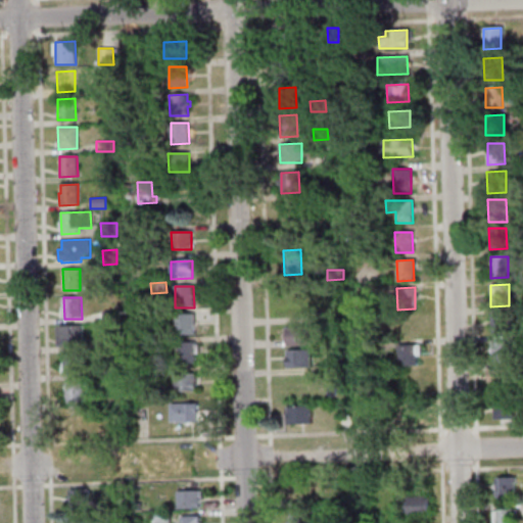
[(102,311),(119,311),(119,321),(103,322),(102,311)]
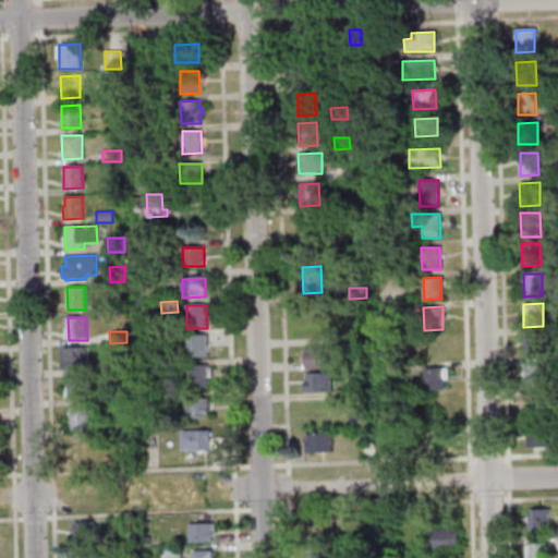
[(186,334),(207,334),(207,356),(187,358),(186,334)]
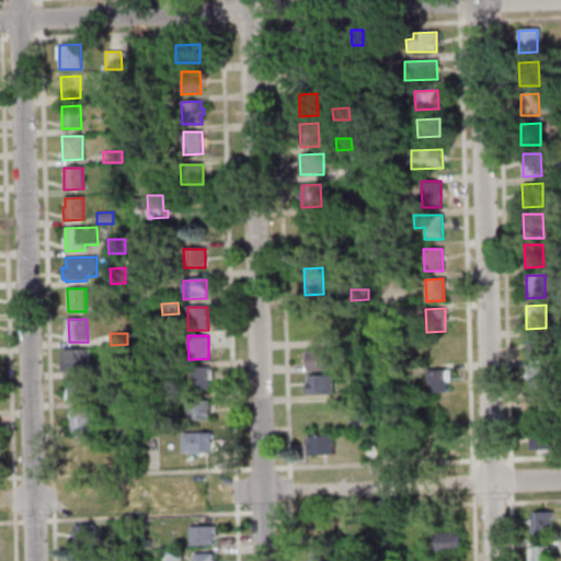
[(546,335),(546,358),(527,358),(527,335),(546,335)]
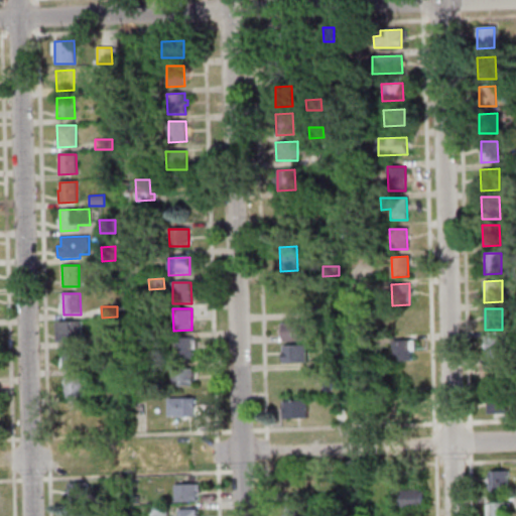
[(59,323),(81,321),(81,342),(59,342),(59,323)]
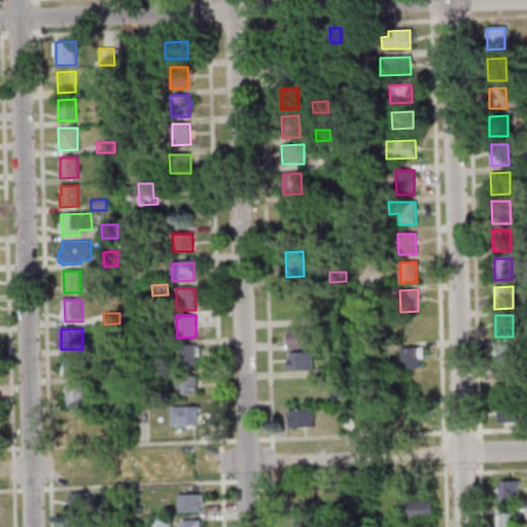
[(288,349),(287,330),(316,329),(317,348),(288,349)]
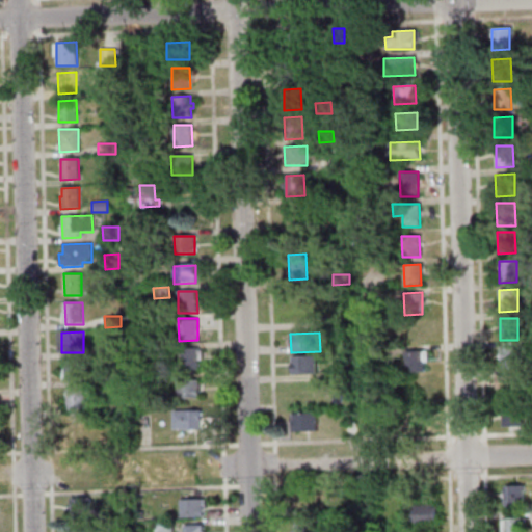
[(499,348),(519,347),(519,369),(500,369),(499,348)]
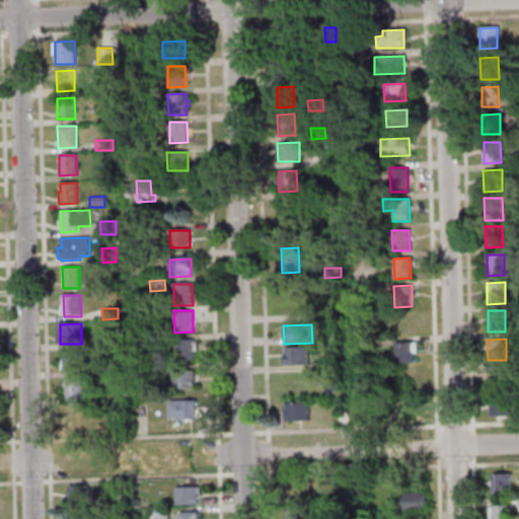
[(193,340),(194,361),(176,361),(176,340),(193,340)]
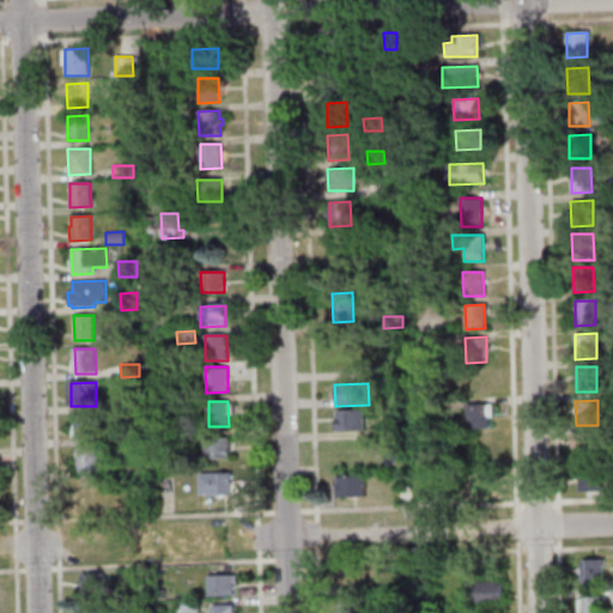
[(467,430),(466,405),(487,404),(487,429),(467,430)]
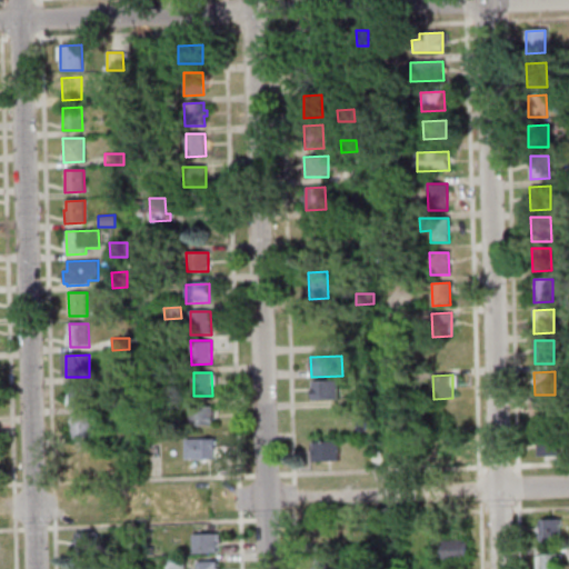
[(338,380),(338,399),(313,400),(312,381),(338,380)]
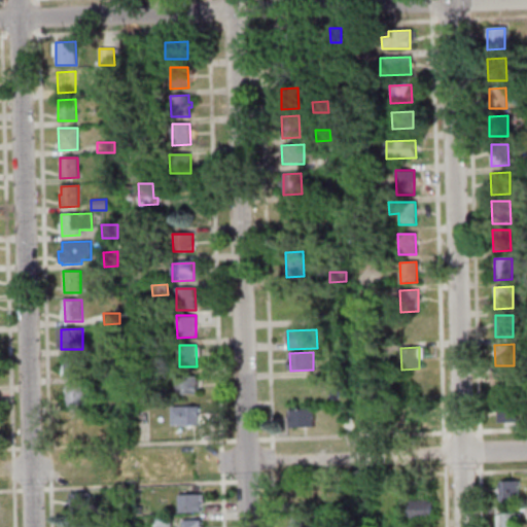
[(65,357),(84,356),(84,378),(65,379),(65,357)]
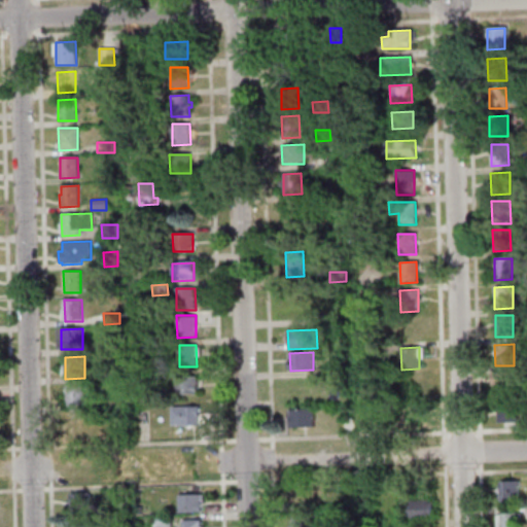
[(100,370),(117,370),(117,381),(101,381),(100,370)]
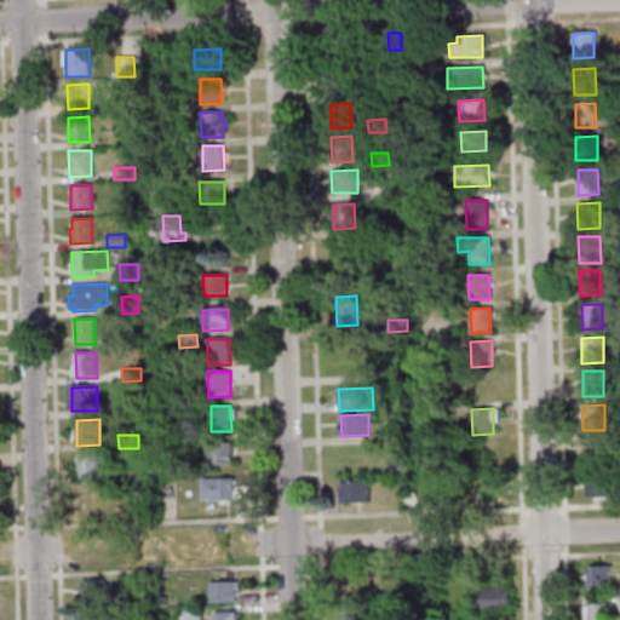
[(585,465),(585,453),(579,454),(578,438),(604,438),(606,465),(585,465)]
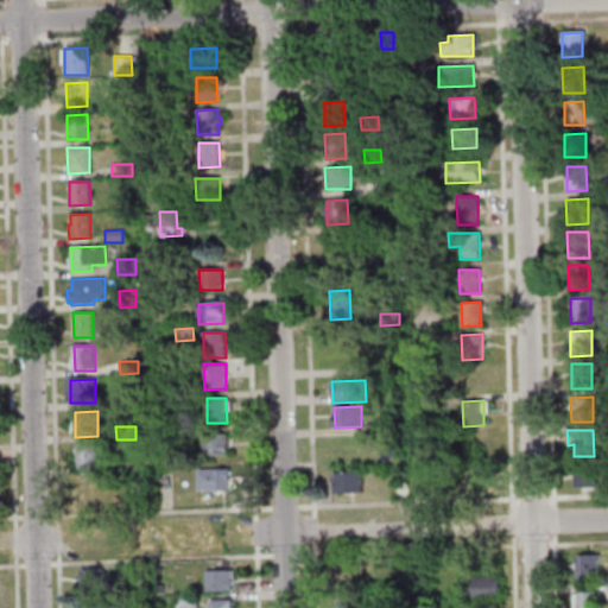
[(202,455),(202,435),(227,434),(228,455),(202,455)]
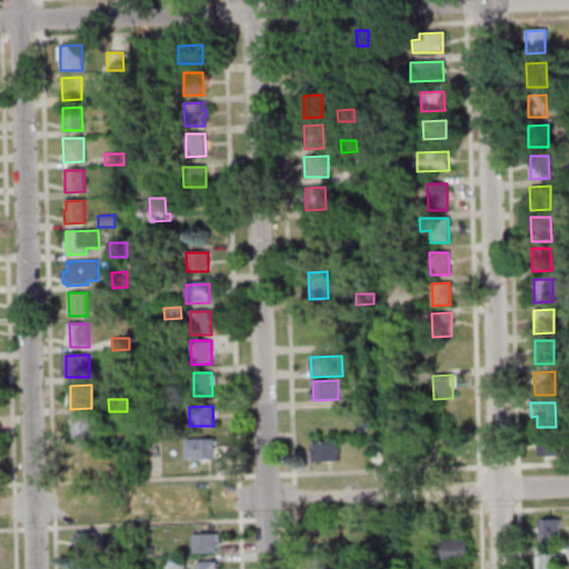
[(72,439),(72,416),(90,415),(91,438),(72,439)]
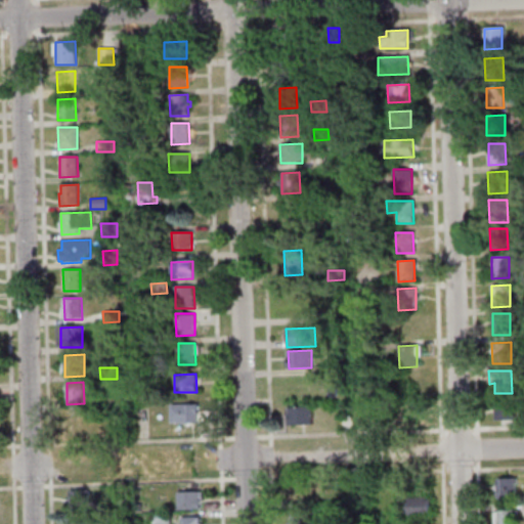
[(494,422),(493,398),(513,398),(513,421),(494,422)]
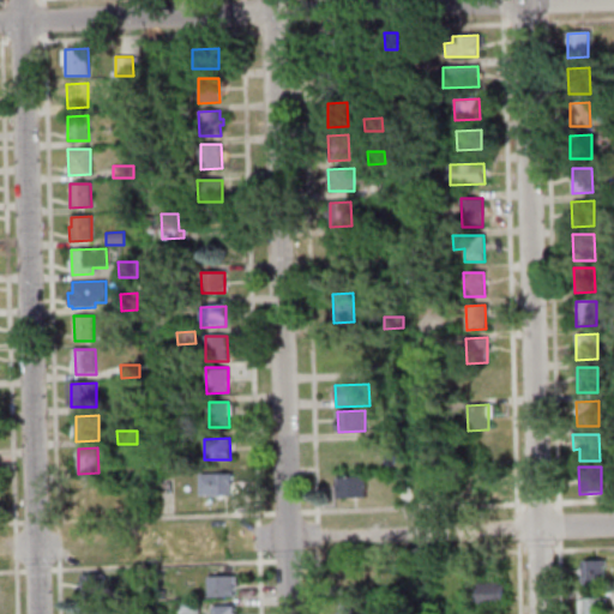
[(199,495),(199,474),(230,474),(232,495),(199,495)]
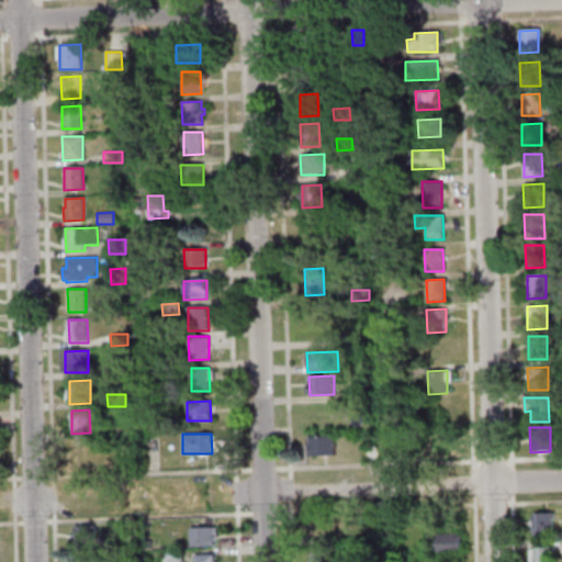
[(311,457),(310,438),(334,437),(335,456),(311,457)]
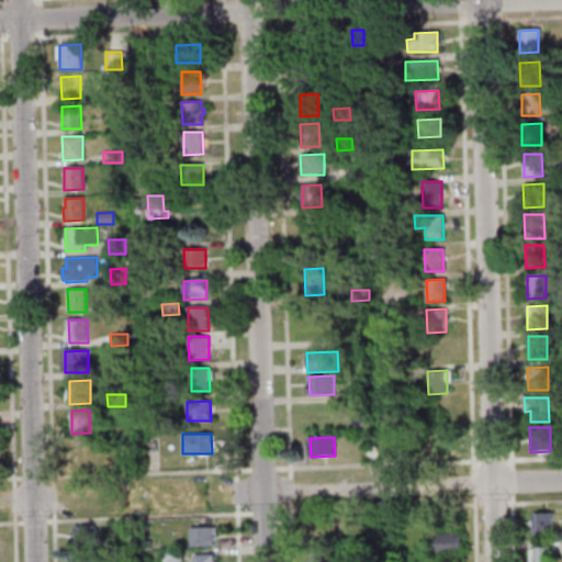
[(364,441),(364,458),(375,458),(375,441),(364,441)]
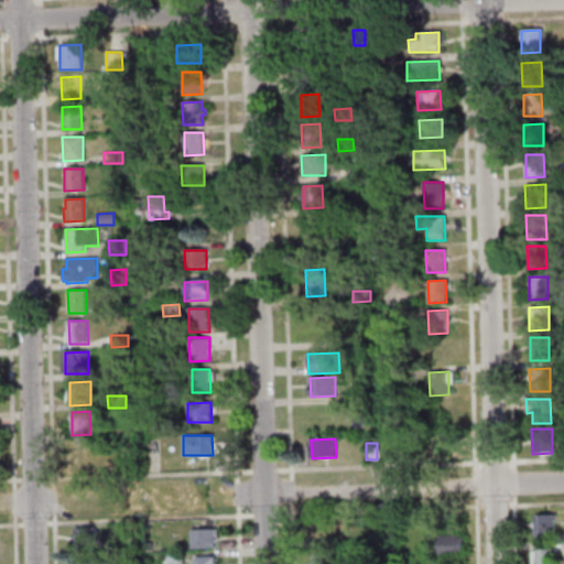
[(555,513),(537,513),(537,537),(555,537),(555,513)]
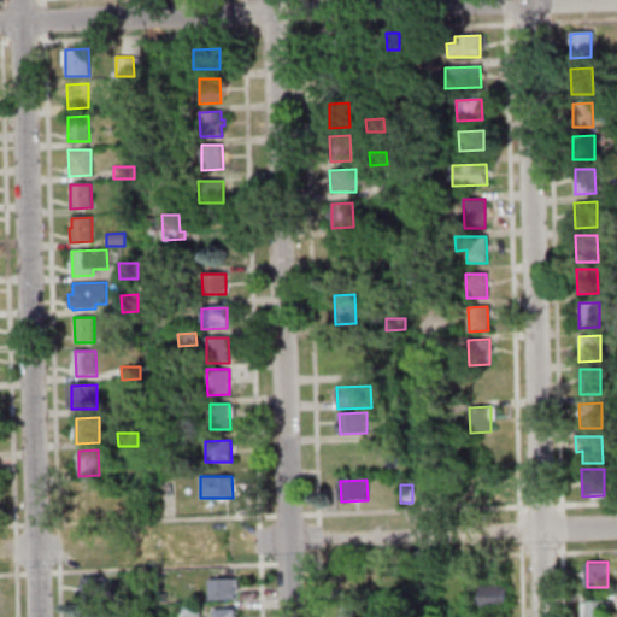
[(83,600),(106,600),(106,576),(83,576),(83,600)]
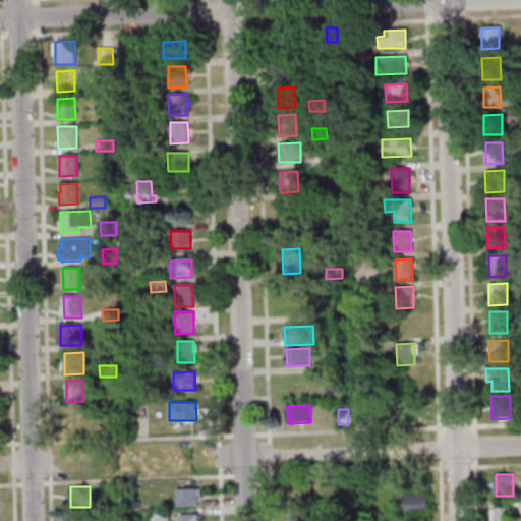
[(203,487),(178,487),(178,506),(203,506),(203,487)]
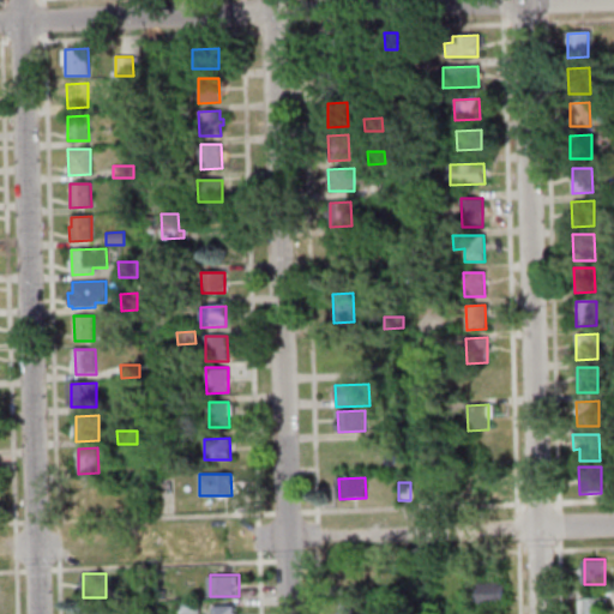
[(505,603),(505,581),(477,581),(477,603),(505,603)]
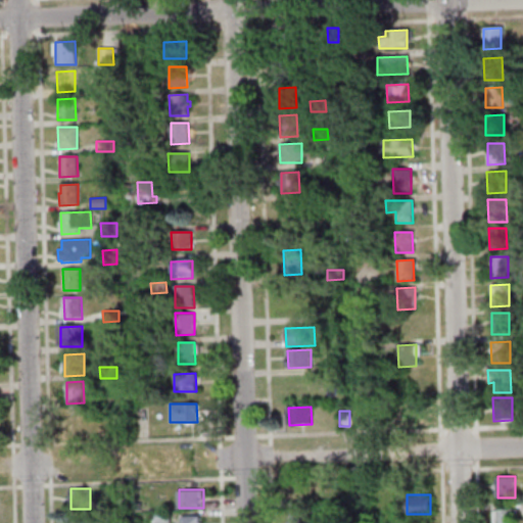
[(129,498),(113,500),(114,510),(130,509),(129,498)]
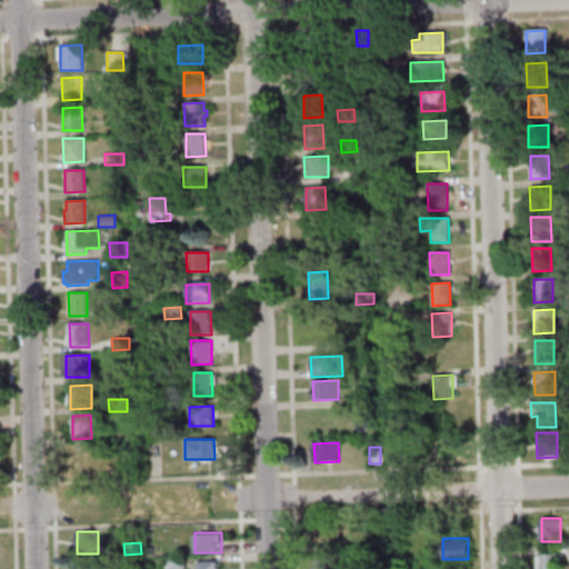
[(538,568),(562,568),(562,553),(538,553),(538,568)]
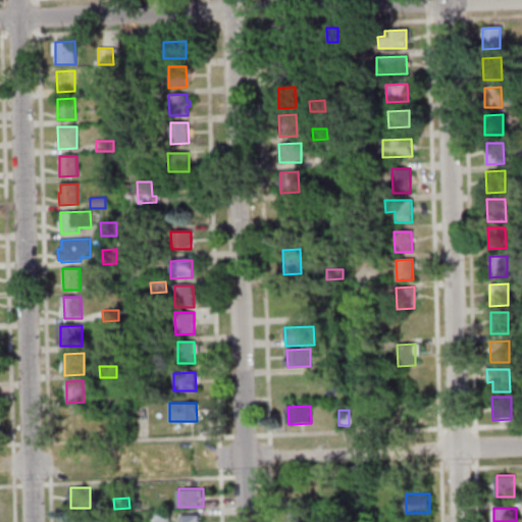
[(170,509),(152,511),(153,521),(171,519),(170,509)]
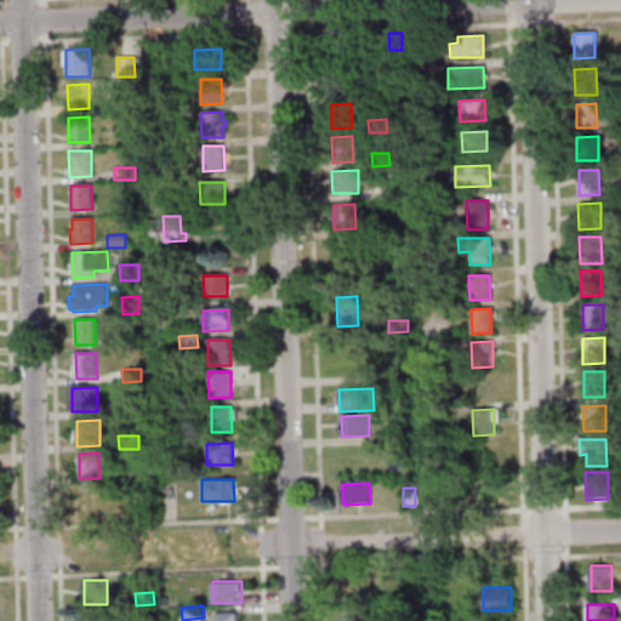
[(241,620),(241,610),(218,610),(218,620),(241,620)]
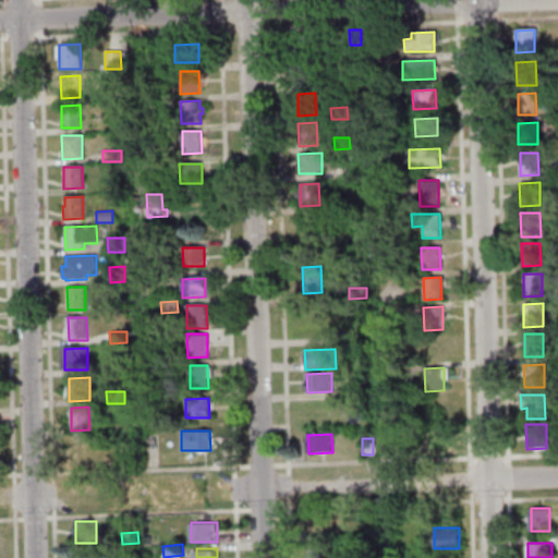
[(334,557),(334,548),(310,548),(310,557),(334,557)]
